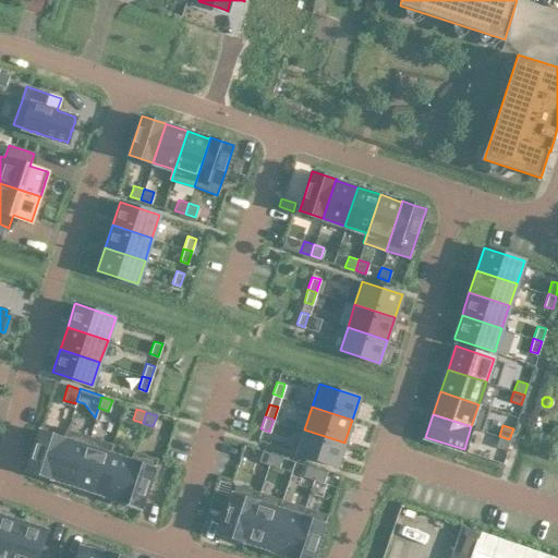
[(64,438),(52,476),(74,484),(91,436),(65,427),(62,438),(64,438)]
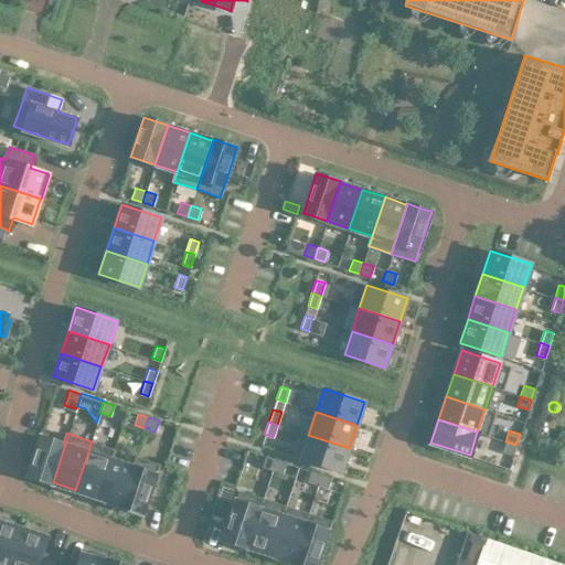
[(301,458),(300,458),(341,471),(349,448),(308,435),(301,458)]
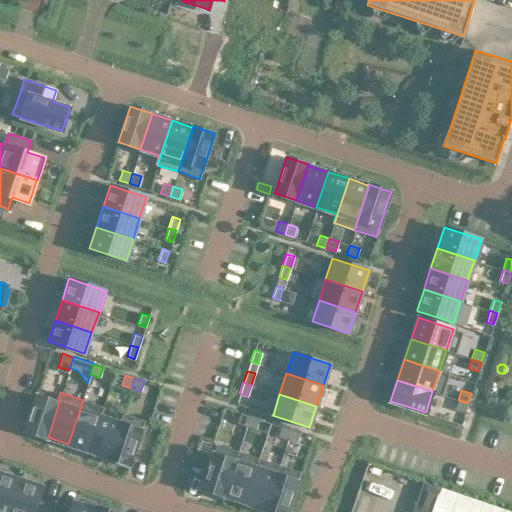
[(27,425),(25,431),(47,438),(48,437),(59,402),(57,402),(37,395),(28,421),(27,425)]
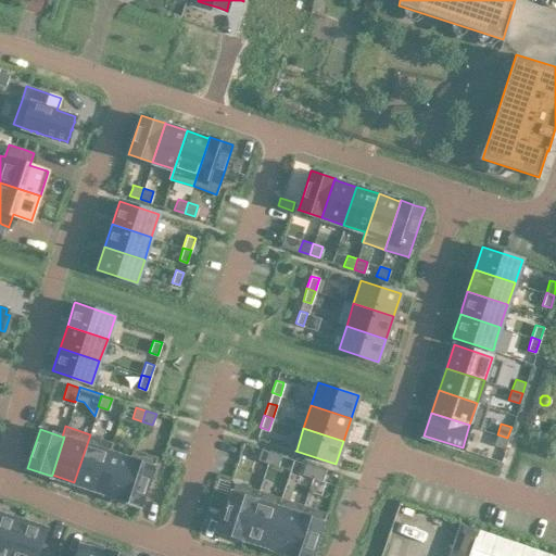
[(90,434),(74,482),(97,490),(109,452),(112,442),(90,434)]
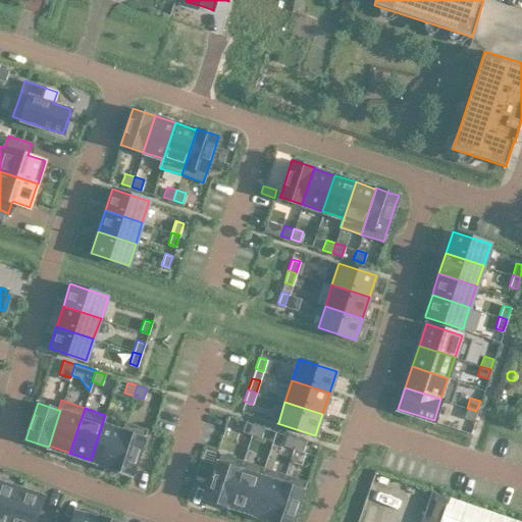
[(476,411),(467,408),(464,417),(473,420),(476,411)]
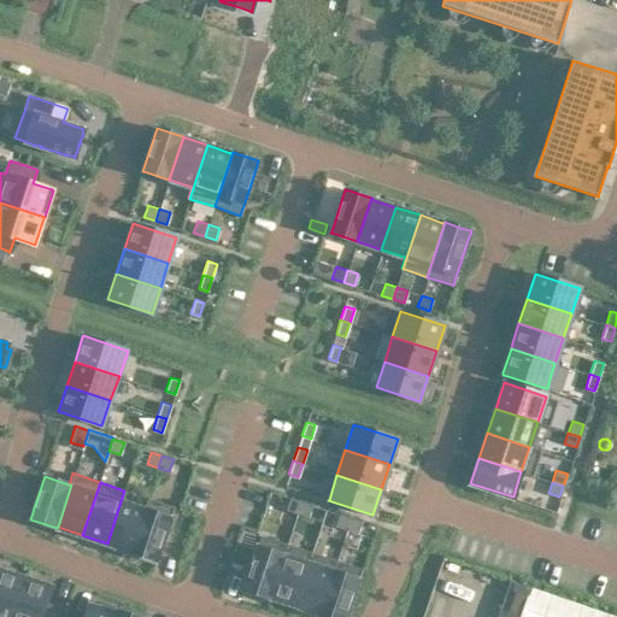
[(129,551),(129,552),(157,560),(174,506),(147,498),(144,509),(129,551)]
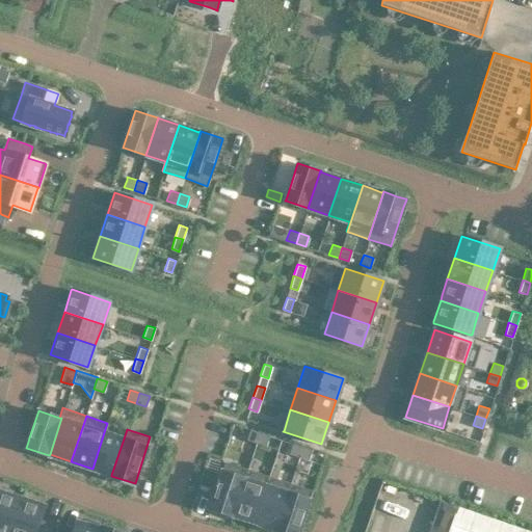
[(249,429),(246,439),(256,443),(259,432),(249,429)]
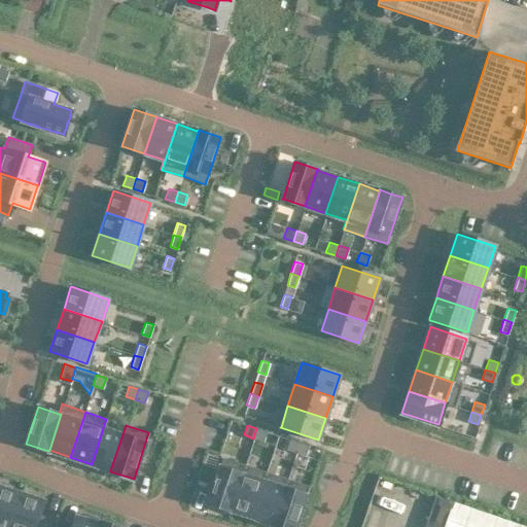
[(103,428),(92,464),(110,470),(123,434),(103,428)]
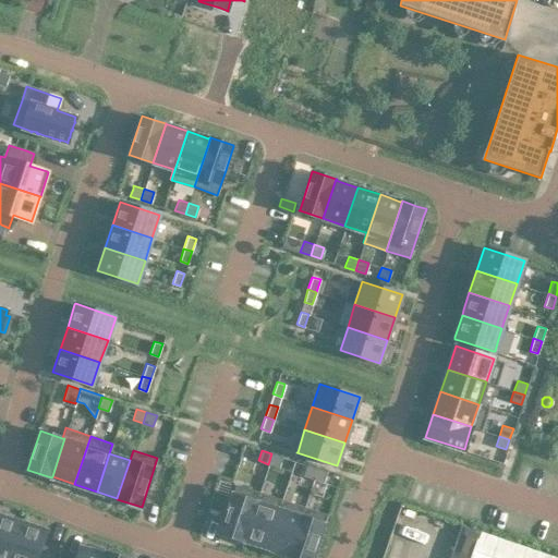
[(271,453),(268,464),(278,468),(282,457),(271,453)]
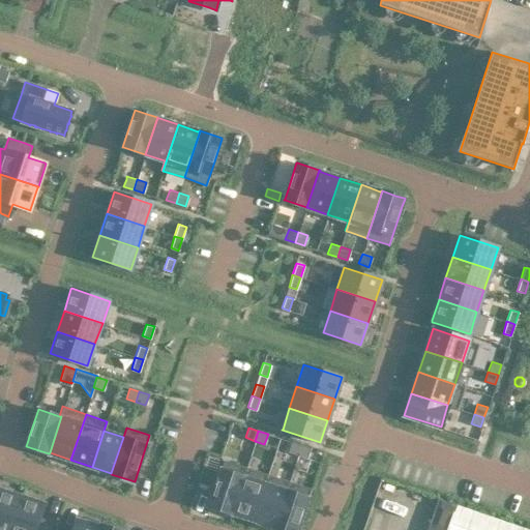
[(300,444),(291,441),(288,451),(297,454),(300,444)]
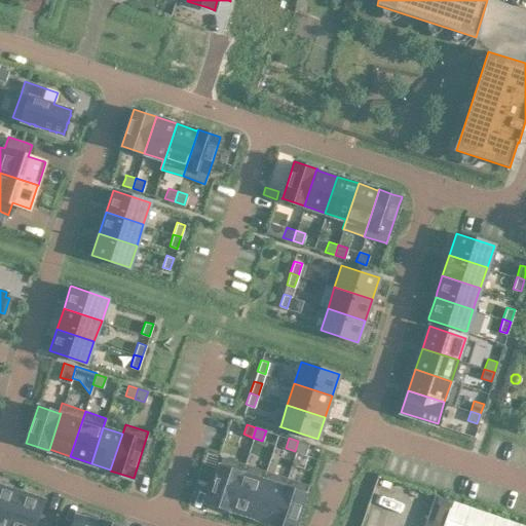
[(308,444),(298,441),(295,451),(305,454),(308,444)]
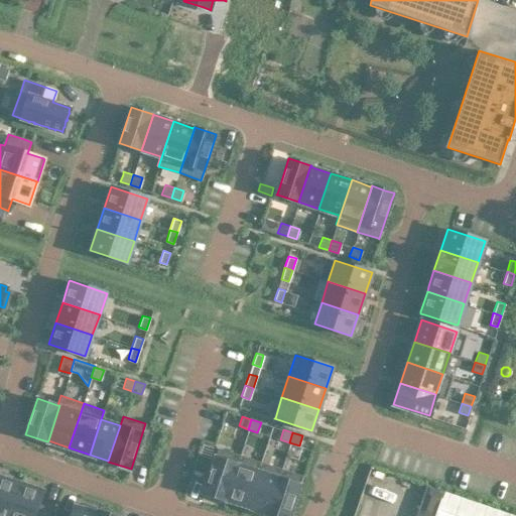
[(218,447),(203,493),(226,500),(226,499),(241,455),(218,447)]
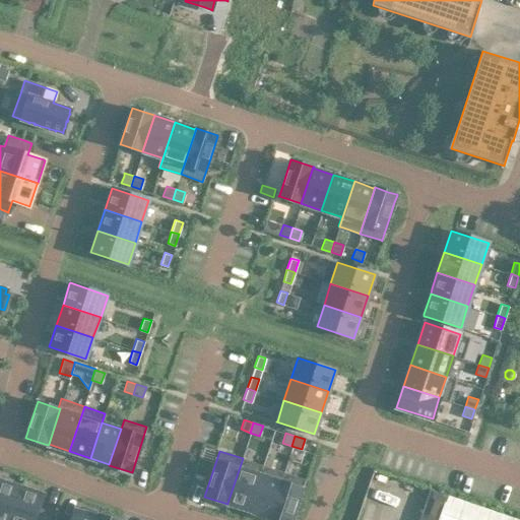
[(243,458),(228,503),(248,510),(262,464),(243,458)]
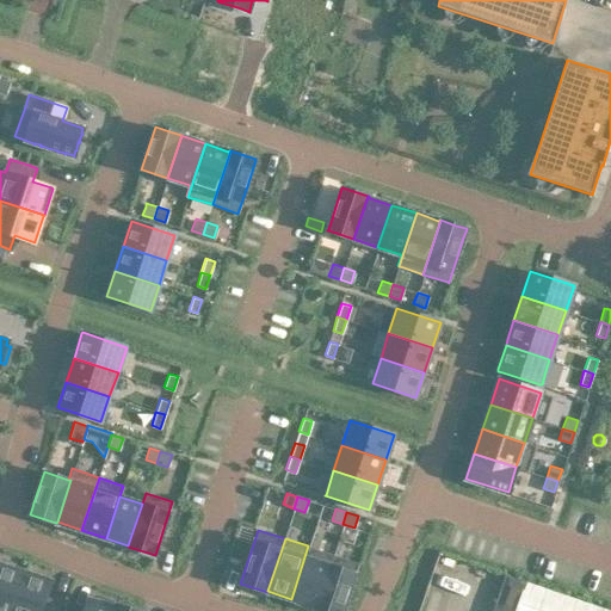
[(308,545),(291,599),(314,606),(332,554),(308,545)]
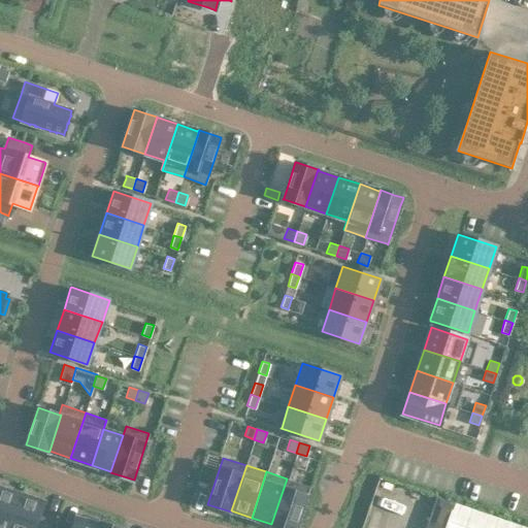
[(271,524),(271,525),(281,527),(296,527),(298,523),(309,486),(287,479),(271,524)]
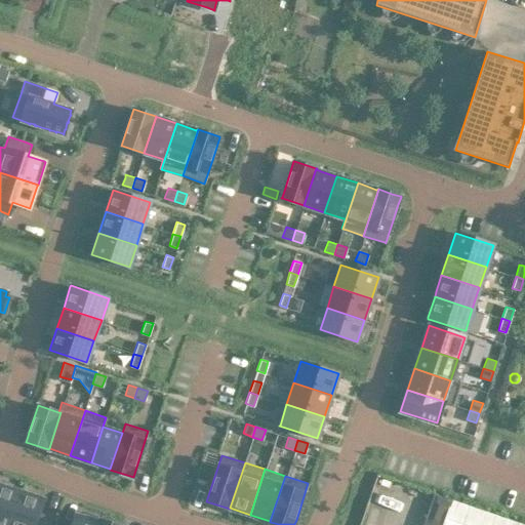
[(0,524),(8,524),(19,491),(0,484),(0,524)]
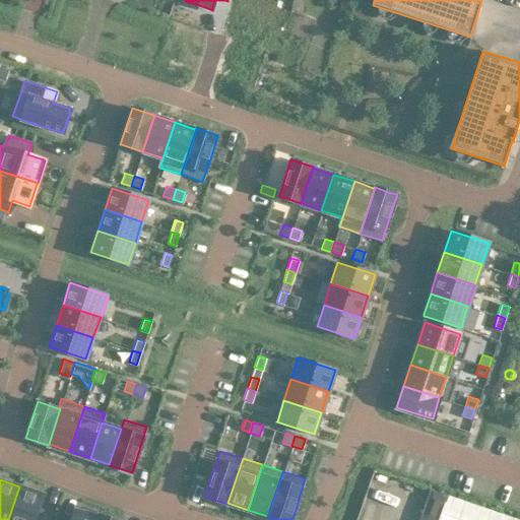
[(19,486),(8,519),(47,519),(49,515),(37,511),(43,494),(19,486)]
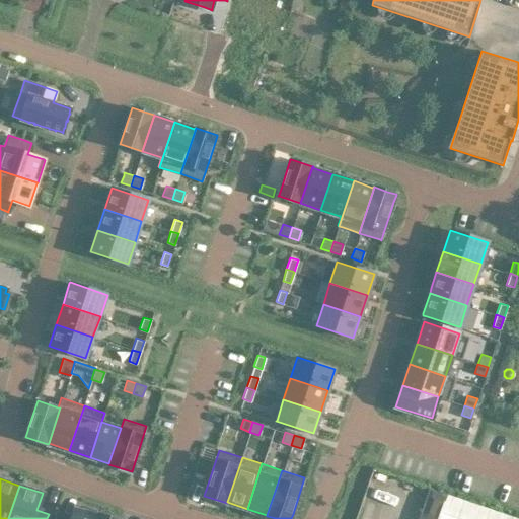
[(429,488),(418,518),(518,518),(518,517),(445,494),(429,488)]
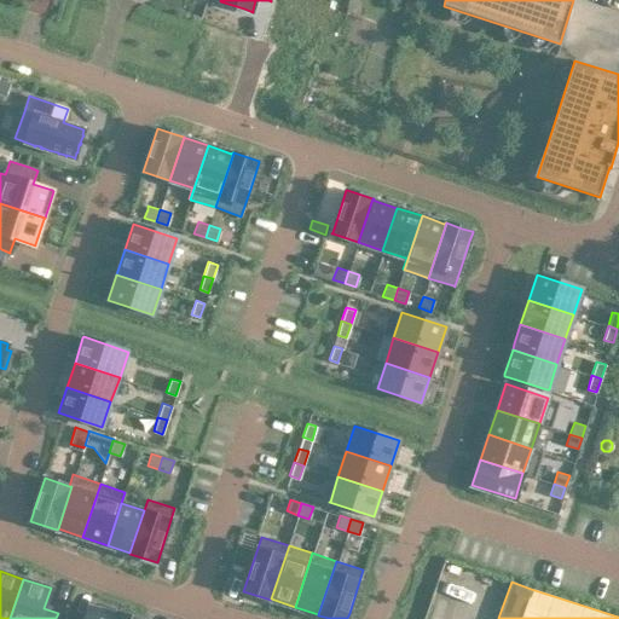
[(115,618),(116,614),(111,613),(113,608),(96,603),(94,608),(91,606),(86,618),(115,618)]
